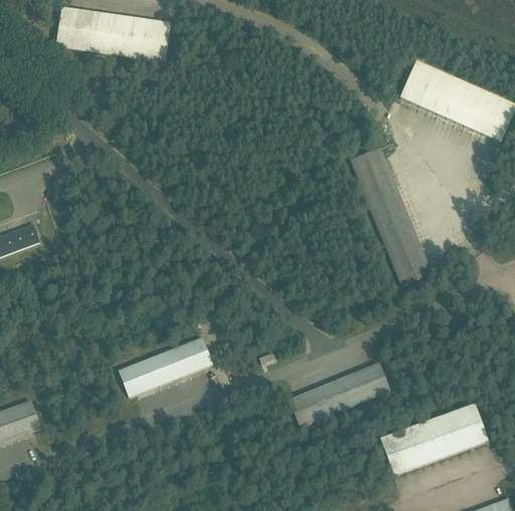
[(171,22),(170,22),(62,6),(61,6),(55,46),(165,61),(171,22)]
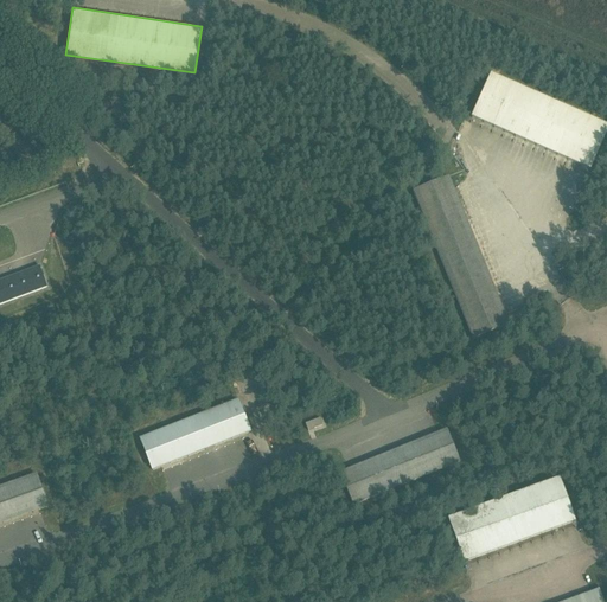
[(471,114),(589,166),(590,166),(606,129),(606,121),(490,70),(471,114)]
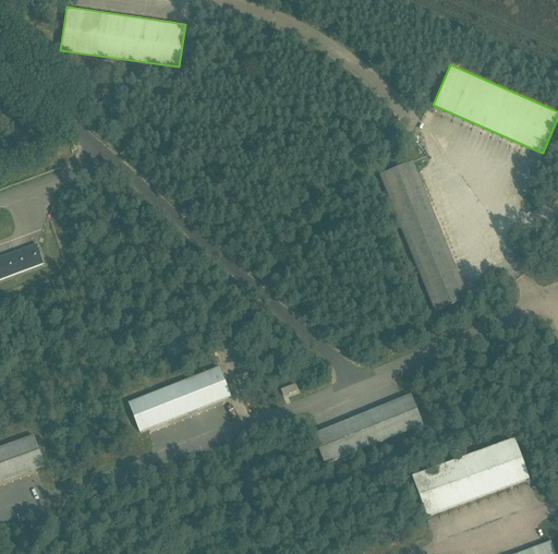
[(466,294),(463,285),(412,160),(379,173),(435,308),(466,294)]
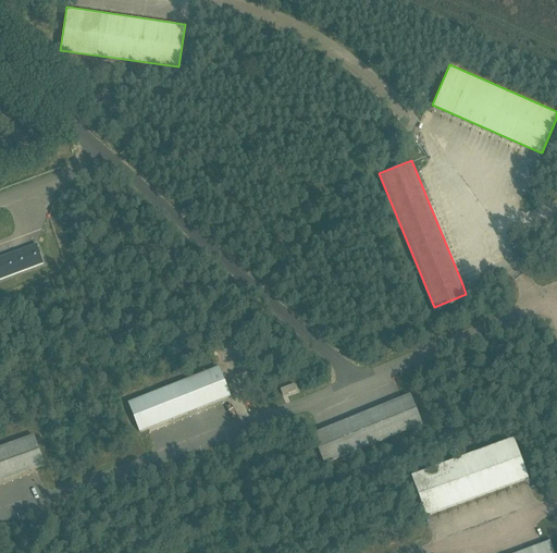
[(36,242),(21,247),(0,255),(0,274),(42,259),(36,242)]
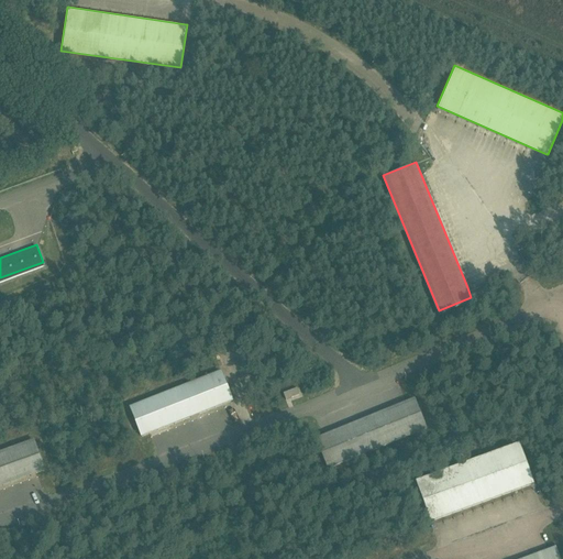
[(131,409),(132,408),(141,430),(140,431),(140,433),(141,431),(142,434),(232,397),(220,369),(130,404),(131,407),(130,407),(131,409)]
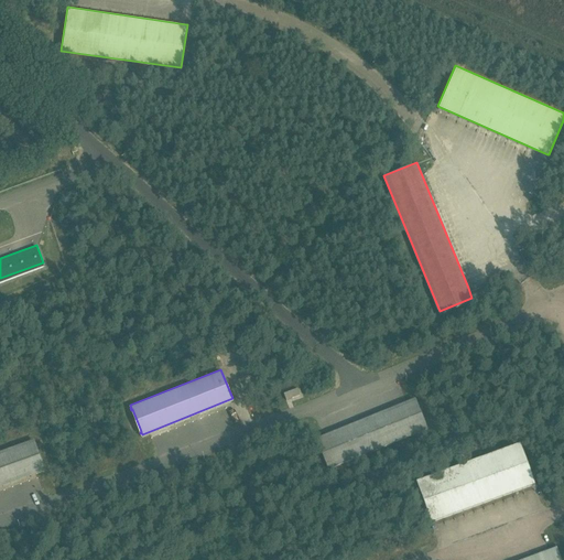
[(297,386),(284,391),(286,397),(286,398),(300,392),(297,386)]
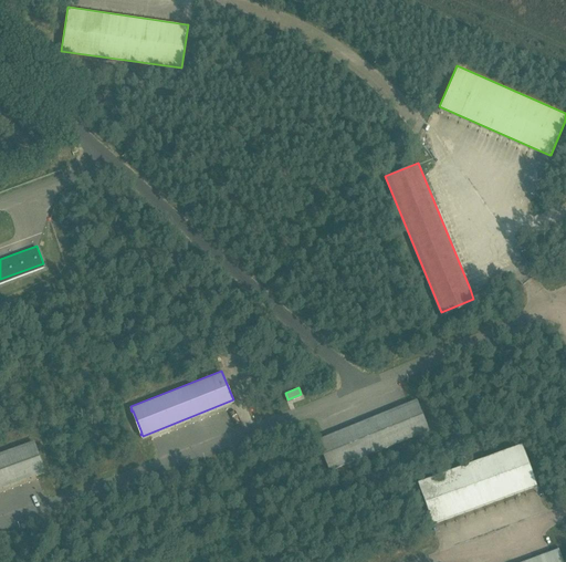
[(416,398),(325,435),(317,438),(329,468),(428,428),(416,398)]
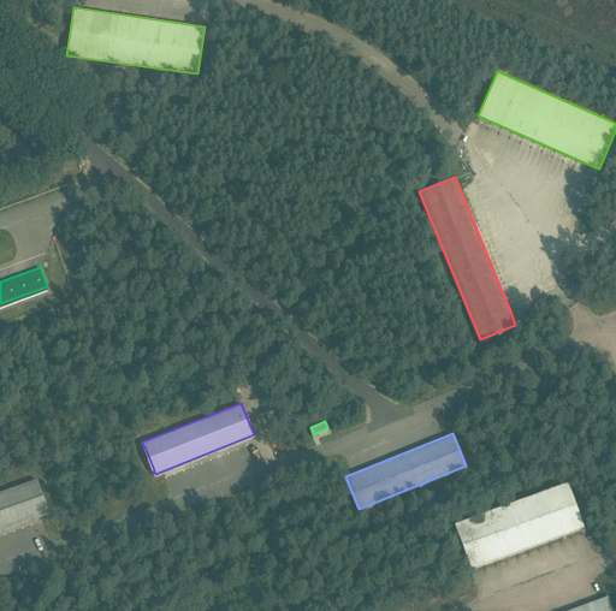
[(0,527),(48,510),(48,509),(49,508),(48,508),(47,508),(36,478),(0,491),(0,527)]
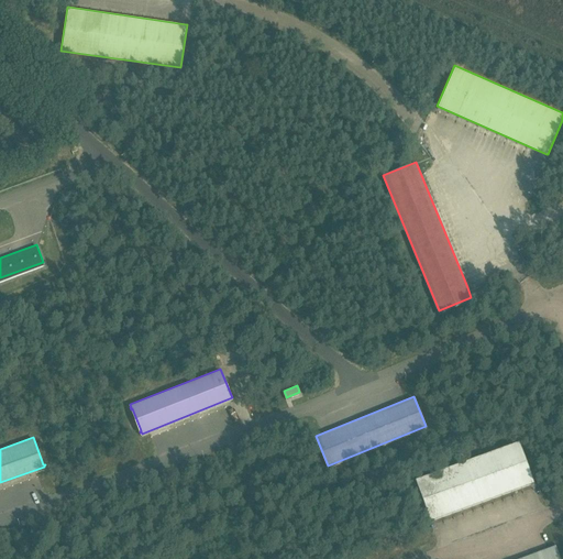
[(430,519),(433,518),(533,481),(519,440),(416,478),(430,519)]
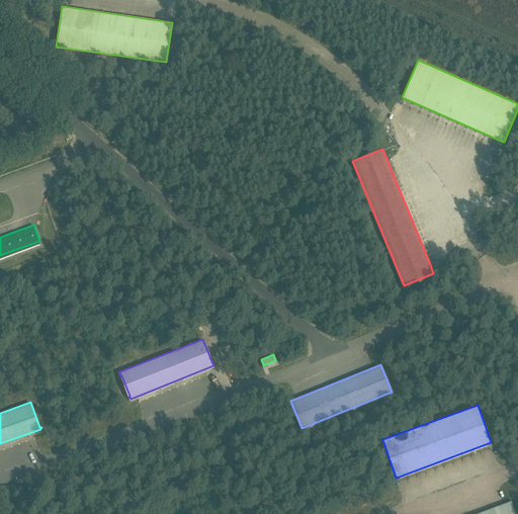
[(515,513),(511,501),(503,504),(473,513),(515,513)]
